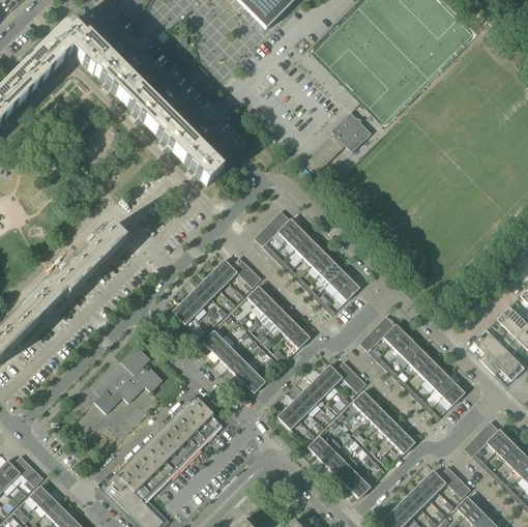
[(238,0),(267,29),(295,0),(238,0)]
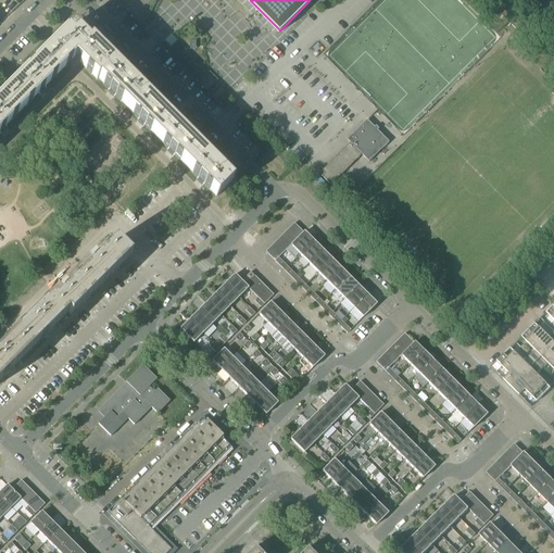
[(74,23),(42,53),(60,70),(76,53),(97,75),(114,59),(92,37),(90,39),(84,33),(74,23)]
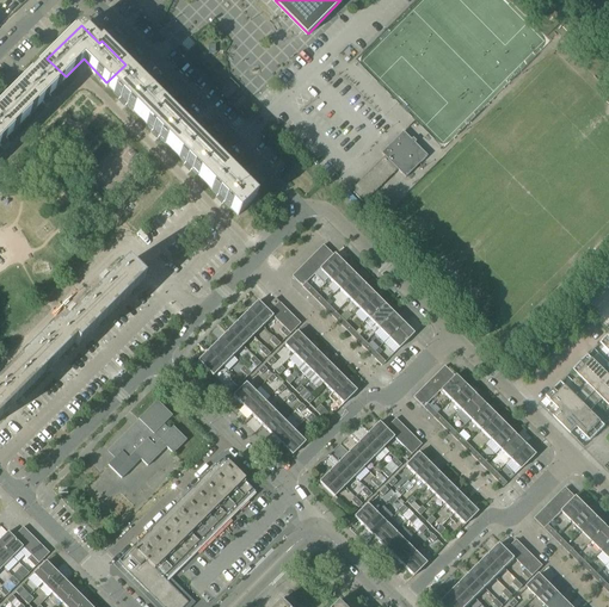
[(47,59),(5,101),(23,119),(66,76),(47,59)]
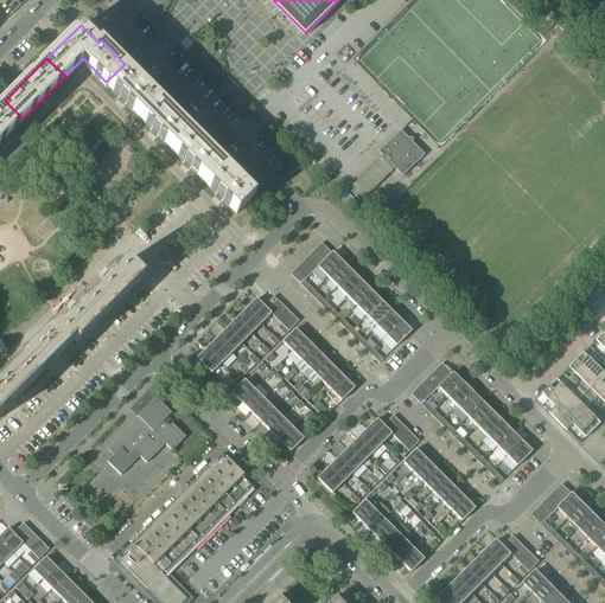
[(157,96),(125,64),(106,82),(107,83),(108,83),(109,82),(140,113),(157,96)]
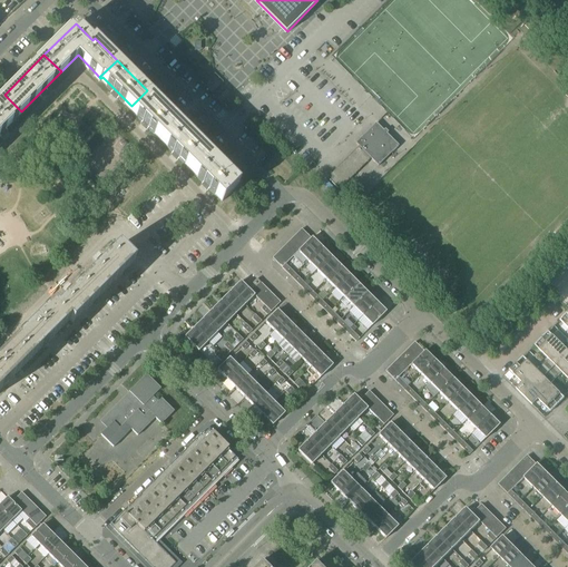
[(177,120),(147,90),(131,106),(162,136),(177,120)]
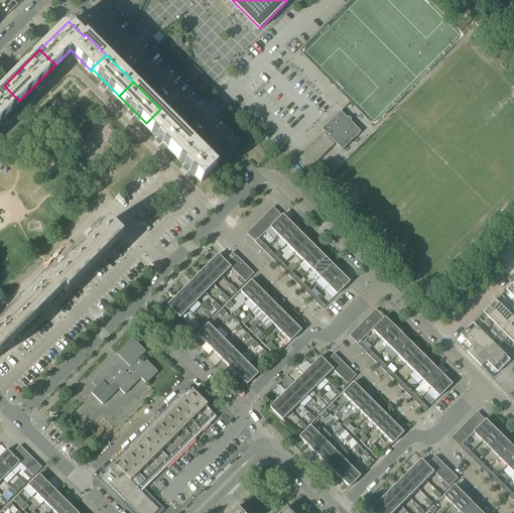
[(4,86),(0,89),(0,119),(19,101),(4,86)]
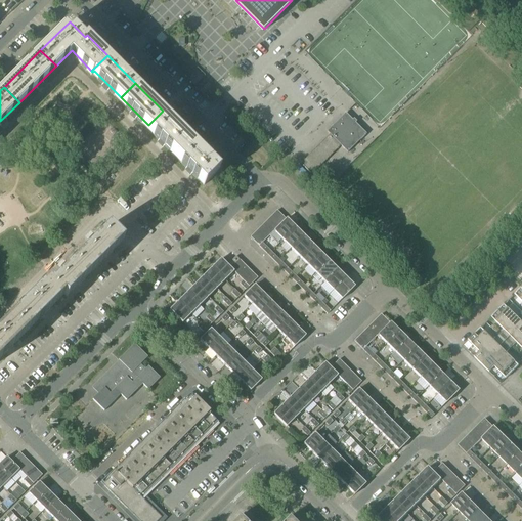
[(190,138),(163,111),(148,125),(176,153),(190,138)]
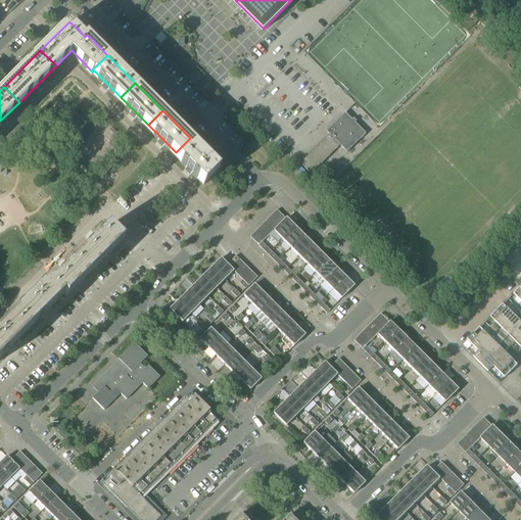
[(311,151),(301,160),(313,172),(341,143),(348,149),(367,131),(346,110),(328,129),(330,132),(311,151)]
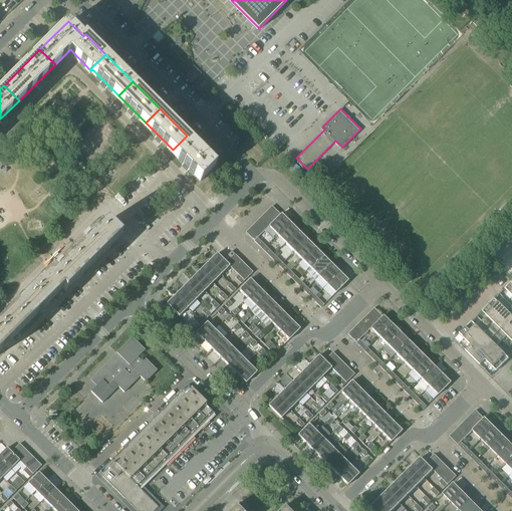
[(216,165),(187,136),(173,150),(202,179),(216,165)]
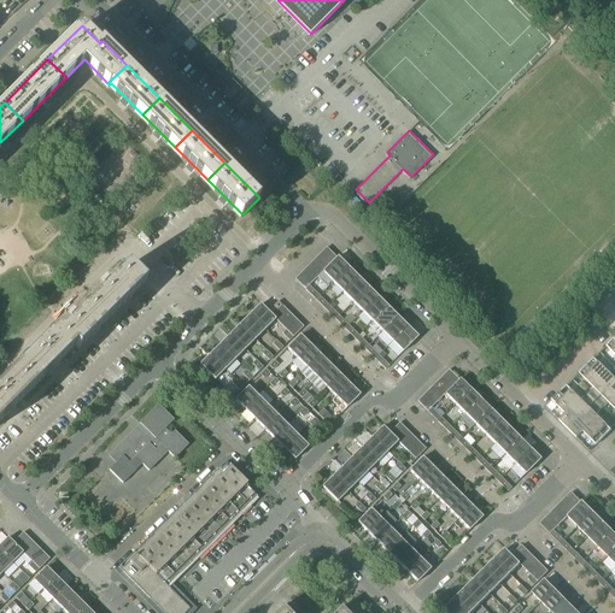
[(333,260),(339,255),(328,245),(323,249),(333,260)]
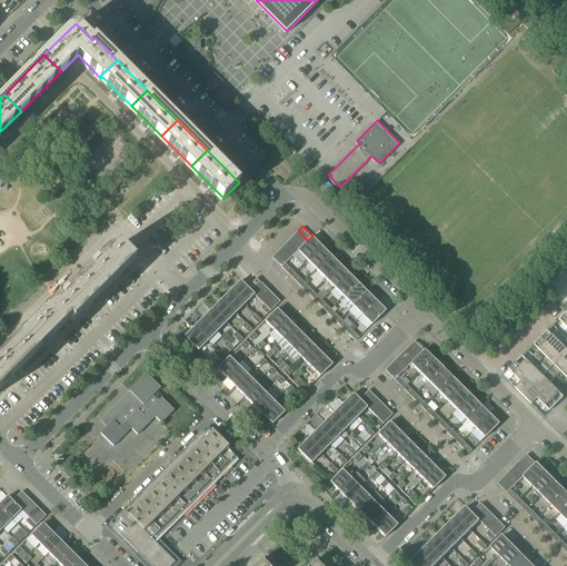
[(292,236),(302,245),(307,240),(298,230),(292,236)]
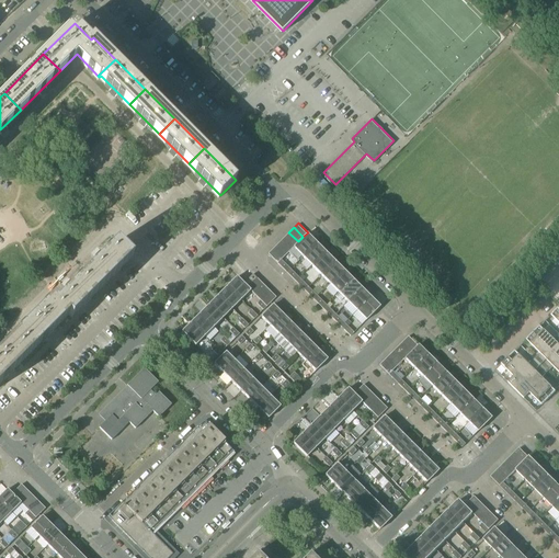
[(295,245),(304,254),(318,240),(308,231),(308,232),(303,237),(298,241),(295,245)]
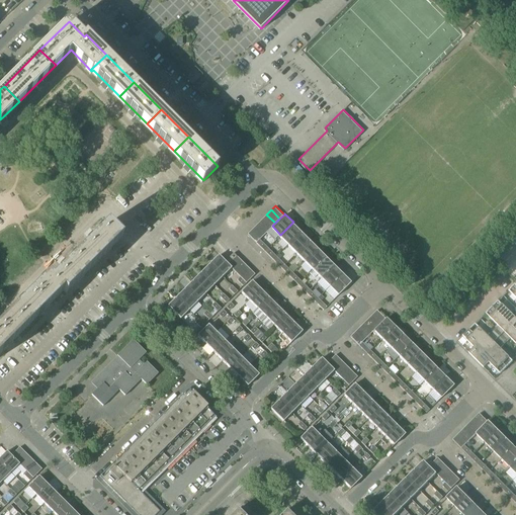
[(271,228),(272,226),(275,223),(266,215),(262,219),(271,228)]
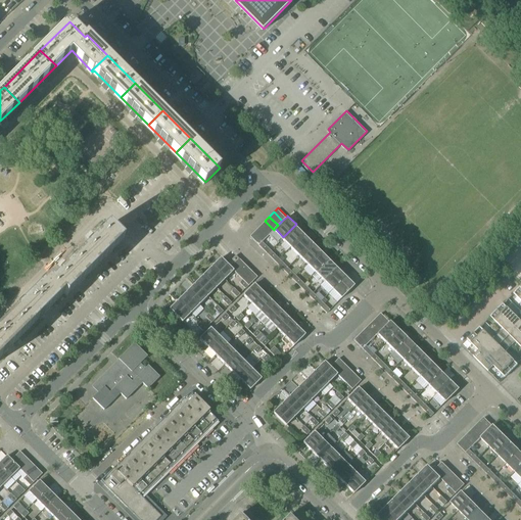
[(269,234),(274,230),(265,221),(261,226),(269,234)]
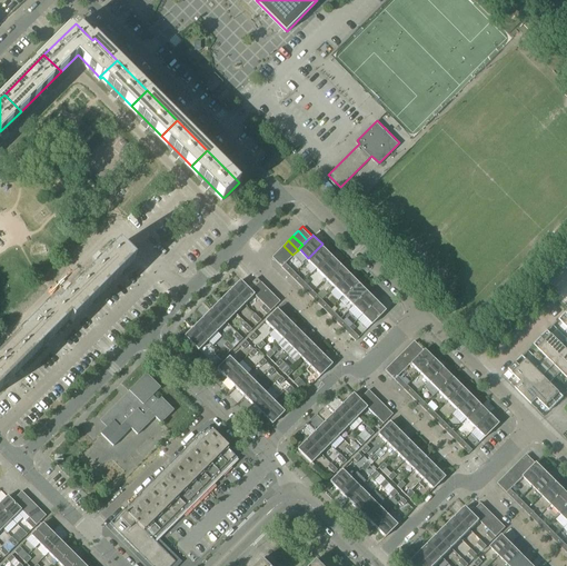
[(120,242),(88,275),(103,290),(136,258),(120,242)]
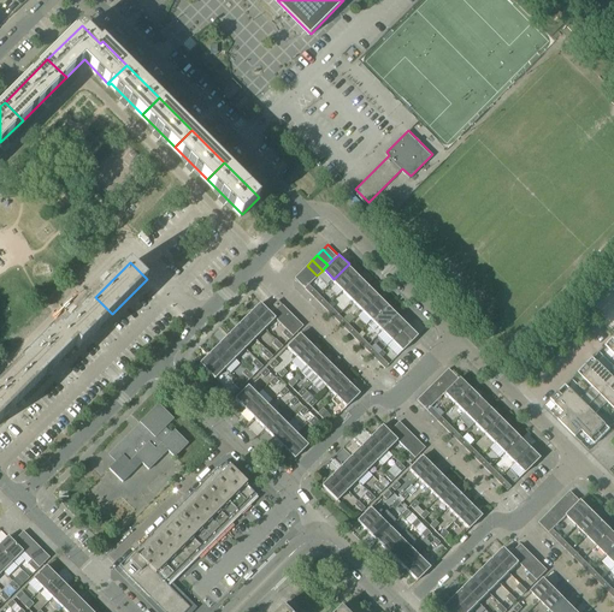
[(334,279),(344,289),(359,274),(349,263),(334,279)]
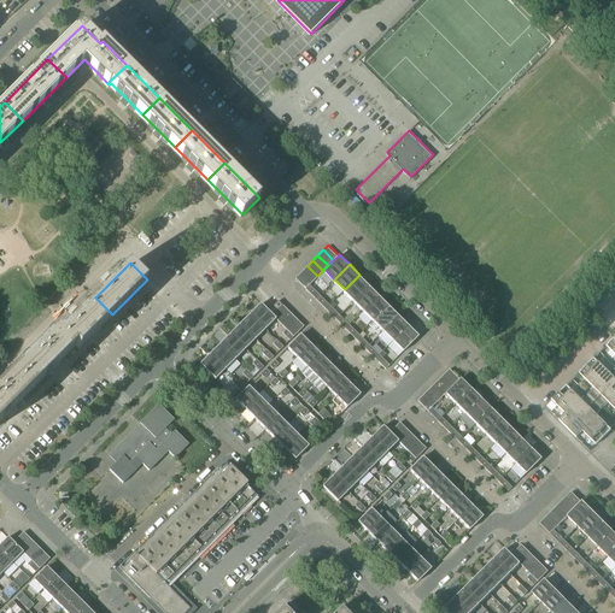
[(312,281),(317,276),(308,266),(302,271),(312,281)]
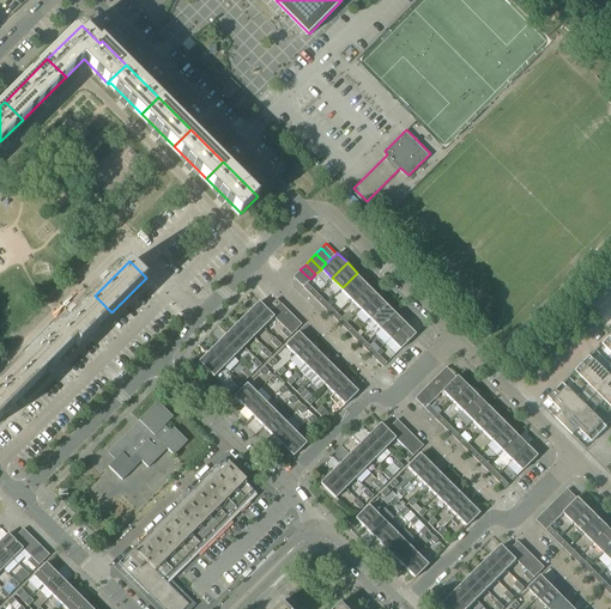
[(306,285),(310,279),(300,269),(295,274),(306,285)]
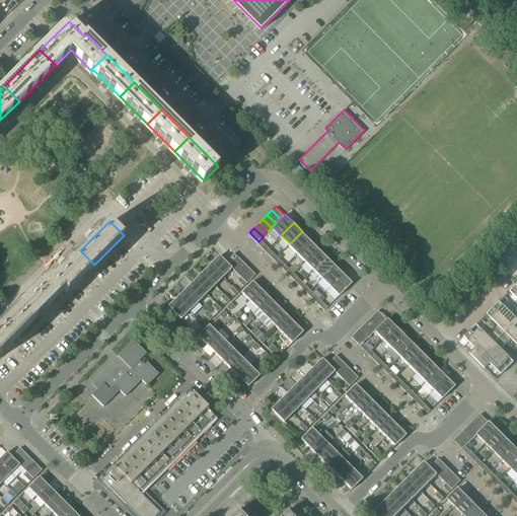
[(290,243),(298,251),(310,239),(302,231),(290,243)]
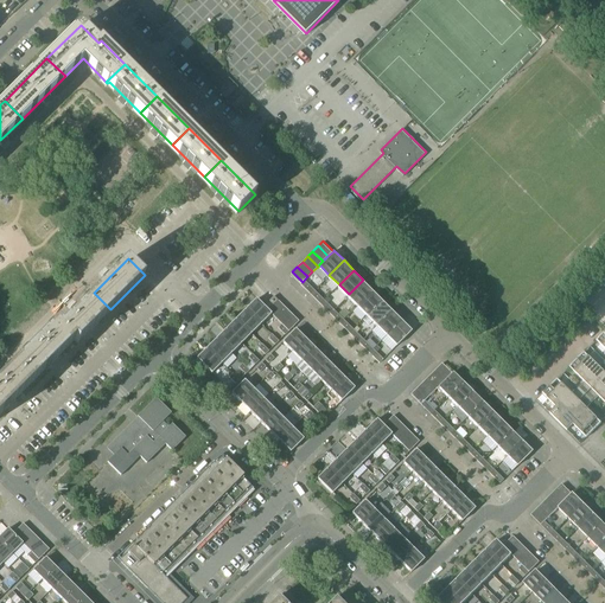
[(349,294),(358,305),(374,289),(363,280),(349,294)]
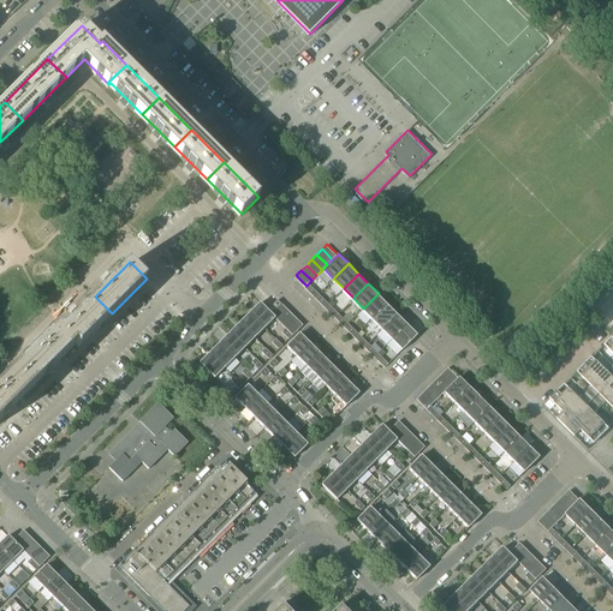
[(309,288),(316,295),(320,292),(313,285),(309,288)]
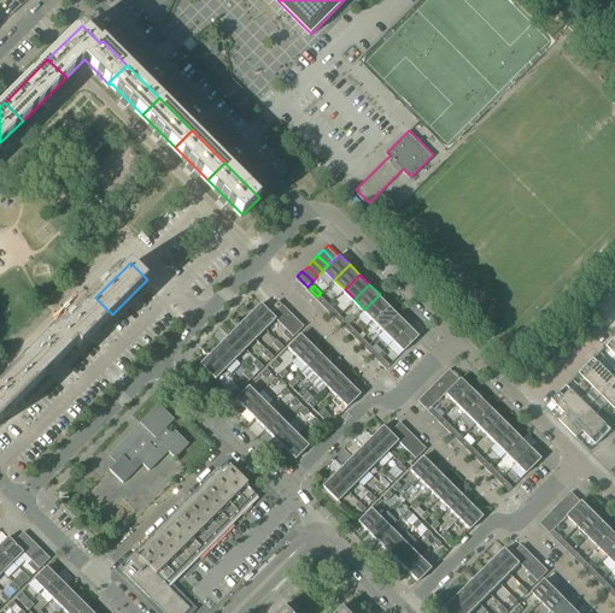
[(364,310),(375,319),(390,304),(380,294),(364,310)]
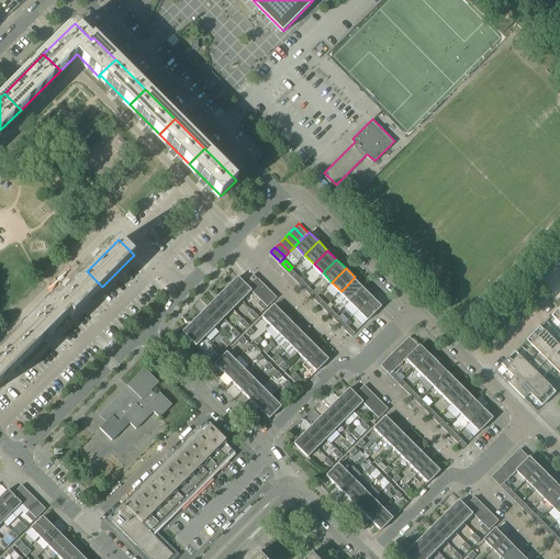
[(291,272),(298,280),(302,276),(294,269),(291,272)]
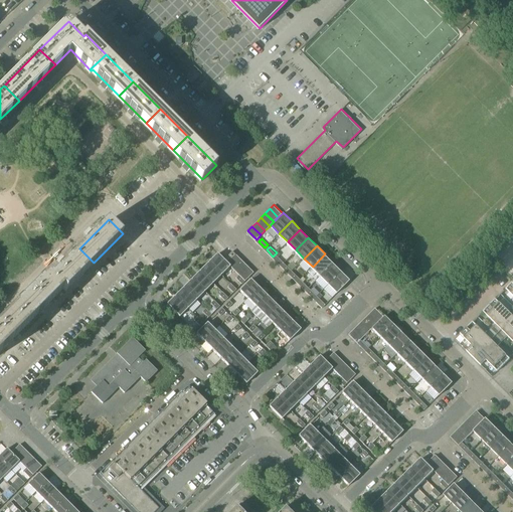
[(49,272),(64,287),(67,289),(94,263),(79,248),(53,275),(50,271),(49,271),(49,272)]
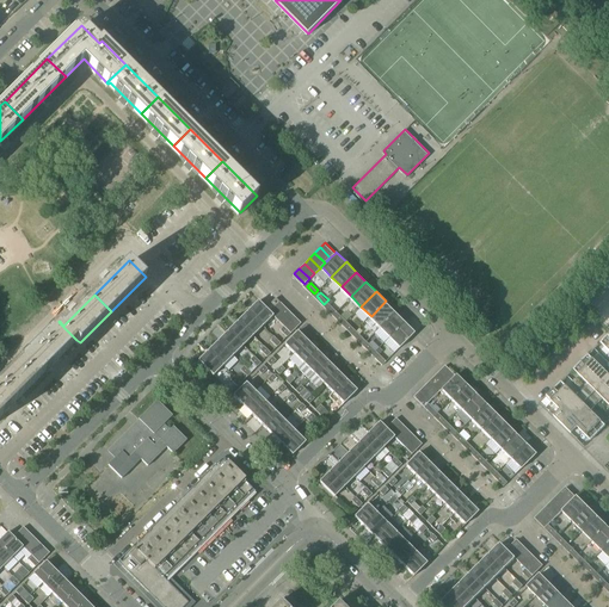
[(277,296),(266,305),(272,310),(282,301),(277,296)]
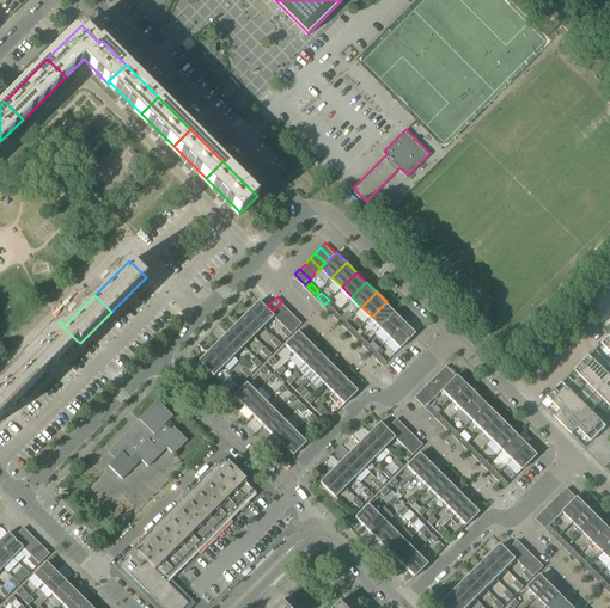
[(260,299),(250,309),(264,324),(275,314),(273,311),(267,306),(260,299)]
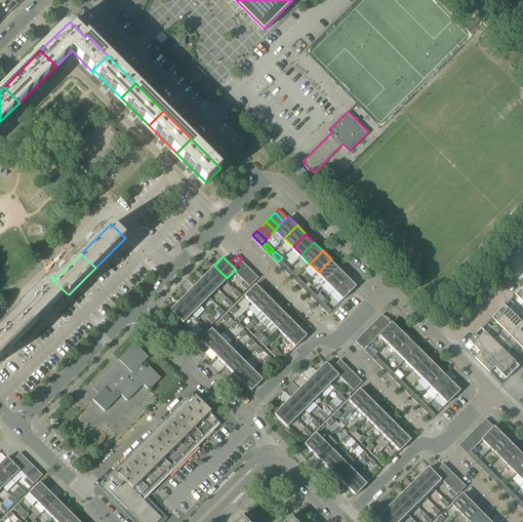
[(246,263),(242,258),(234,267),(236,270),(238,272),(246,263)]
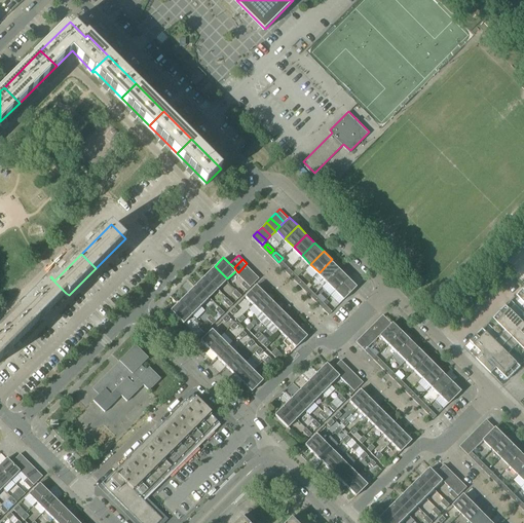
[(320,272),(328,281),(340,268),(332,259),(320,272)]
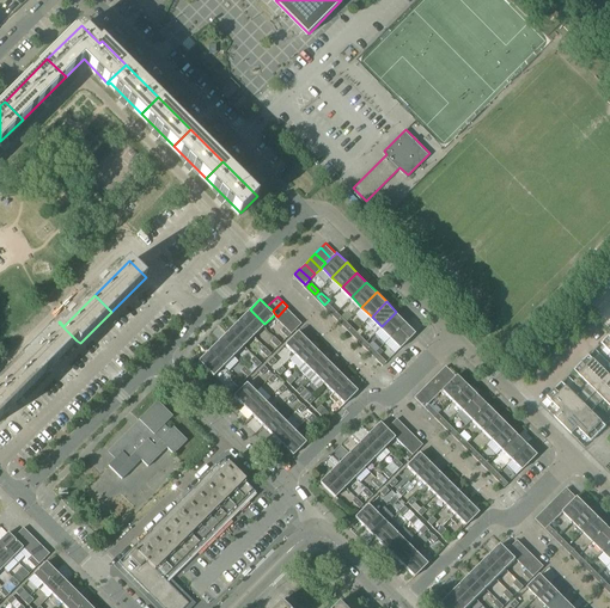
[(328,307),(335,314),(339,311),(331,304),(328,307)]
